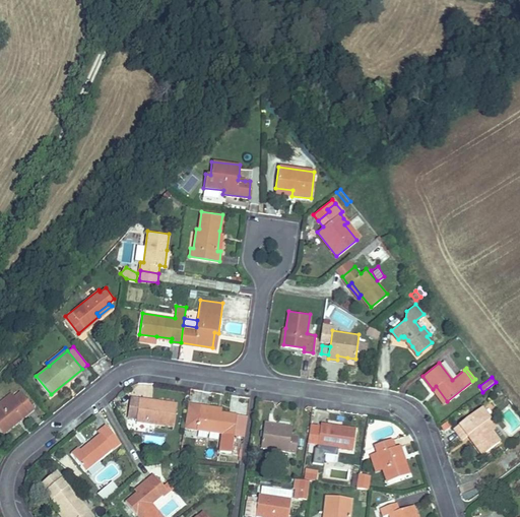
[(444,403),(447,401),(436,386),(433,389),(444,403)]
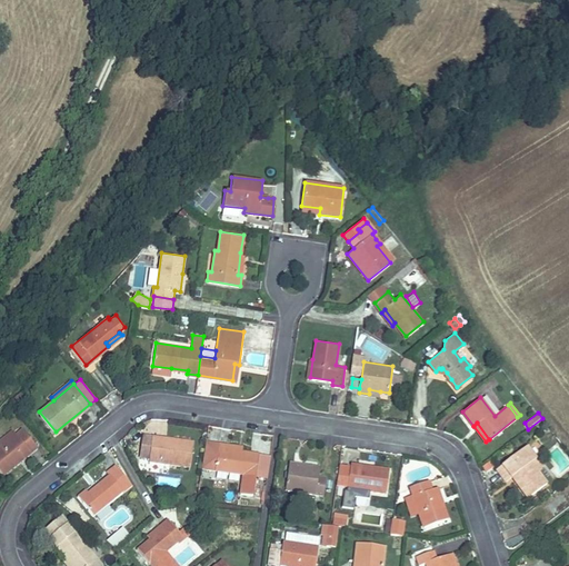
[(16,433),(2,444),(0,445),(0,468),(3,474),(38,446),(22,427),(16,433)]
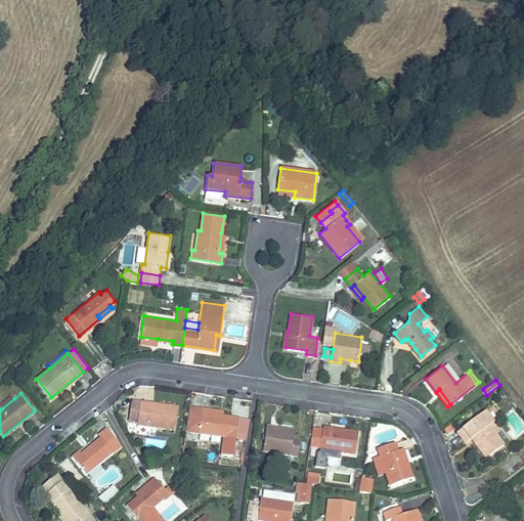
[(0,404),(0,405),(2,408),(14,398),(11,395),(0,404)]
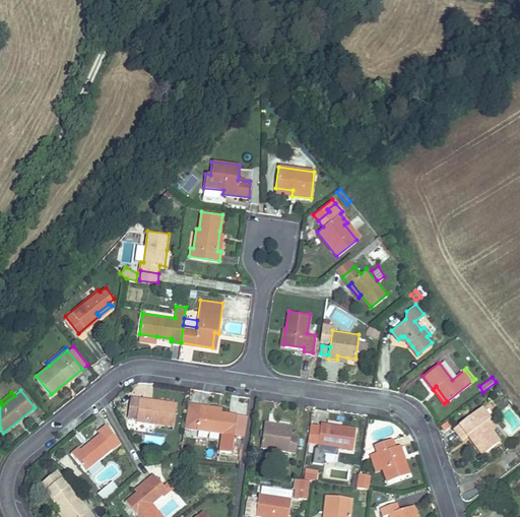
[(137,416),(136,419),(174,425),(177,402),(130,396),(128,414),(137,416)]
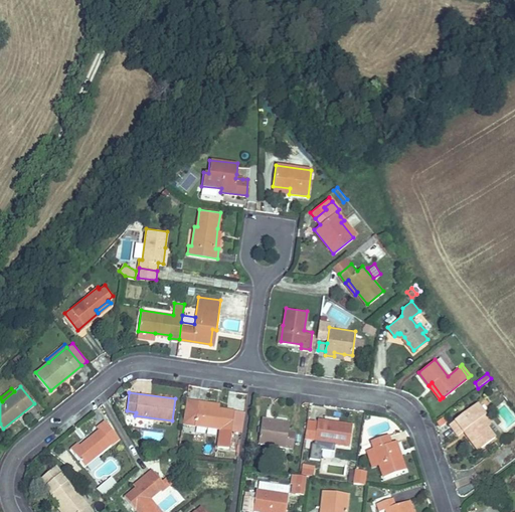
[(205,405),(206,401),(186,398),(182,421),(220,428),(217,445),(229,447),(234,409),(215,406),(205,405)]
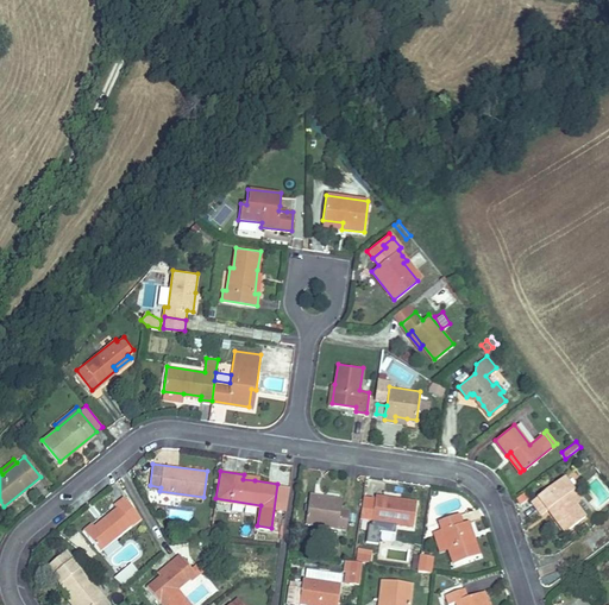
[(569,492),(572,490),(573,489),(563,476),(533,498),(542,512),(548,508),(565,530),(584,515),(573,500),(575,500),(569,492)]
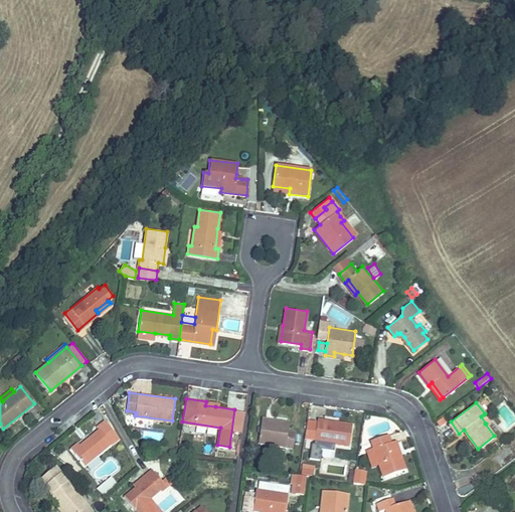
[(306,430),(316,431),(317,417),(308,416),(306,430)]
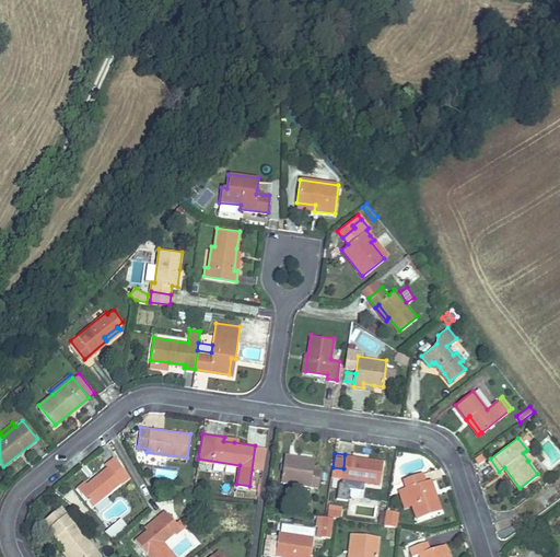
[(350,479),(365,482),(380,484),(383,460),(345,454),(343,468),(340,486),(349,488),(349,486),(350,479)]
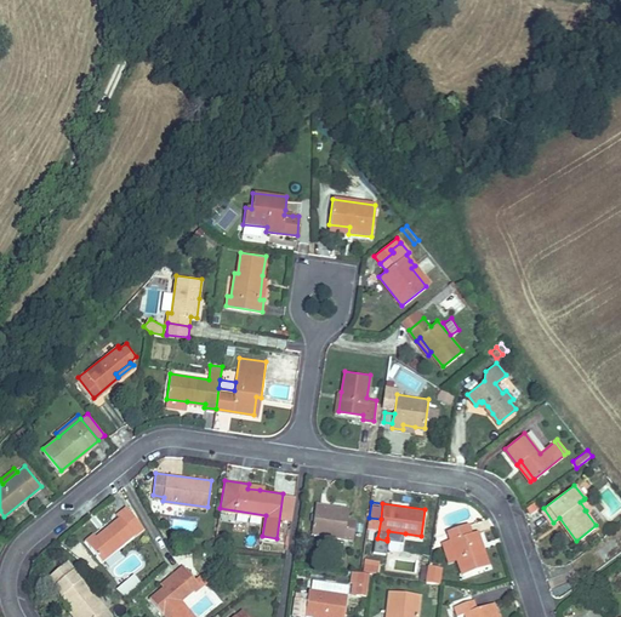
[(103,530),(103,529),(96,535),(93,531),(85,538),(102,560),(143,526),(126,504),(117,513),(119,515),(110,523),(112,523),(103,530)]
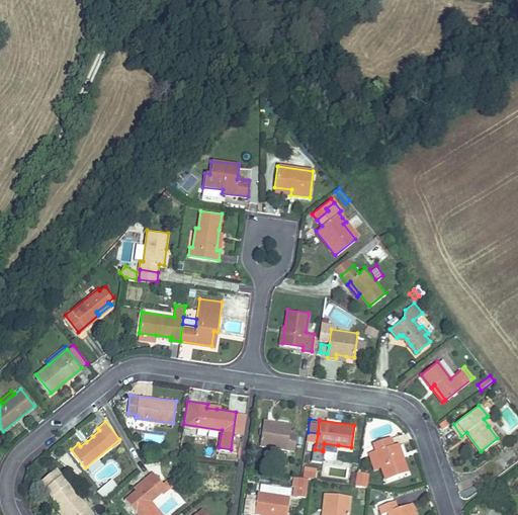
[(275,424),(263,422),(260,443),(287,448),(289,432),(291,424),(275,421),(275,424)]
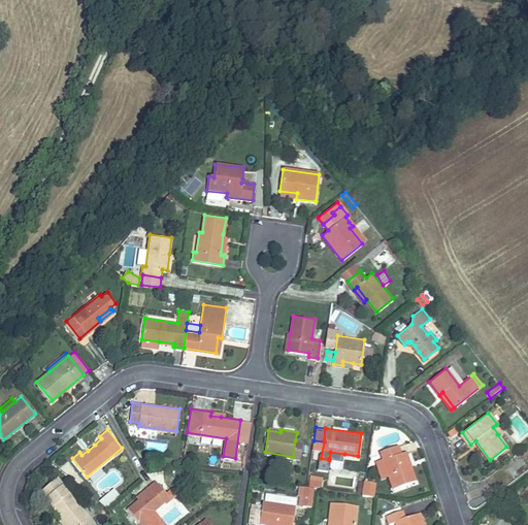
[(303,441),(295,440),(293,457),(300,458),(303,441)]
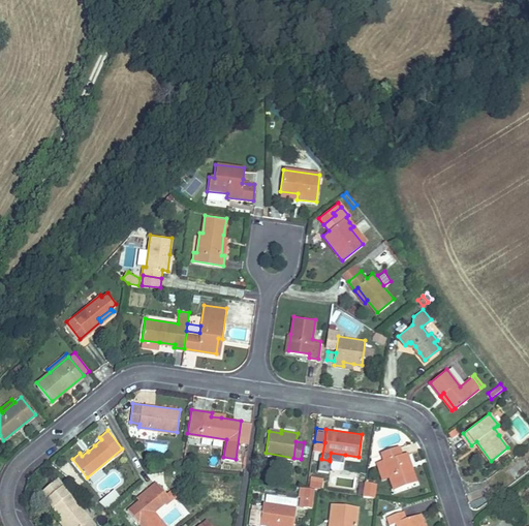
[(384,460),(390,475),(394,489),(416,481),(406,452),(402,454),(399,445),(381,452),(384,460)]
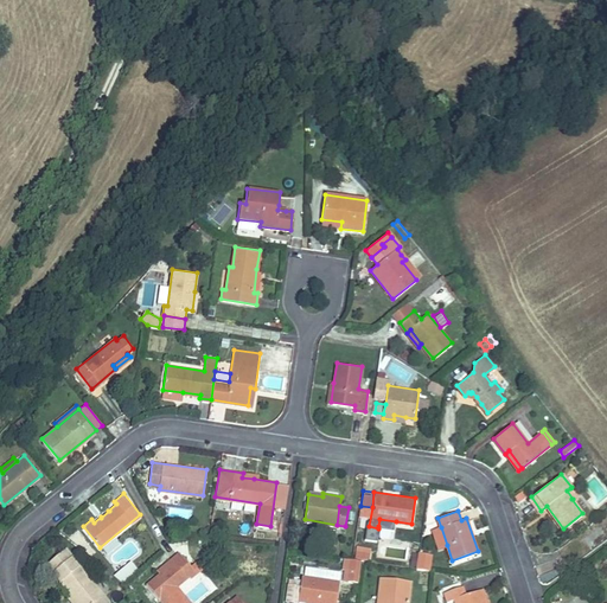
[(395,528),(396,521),(379,519),(378,526),(395,528)]
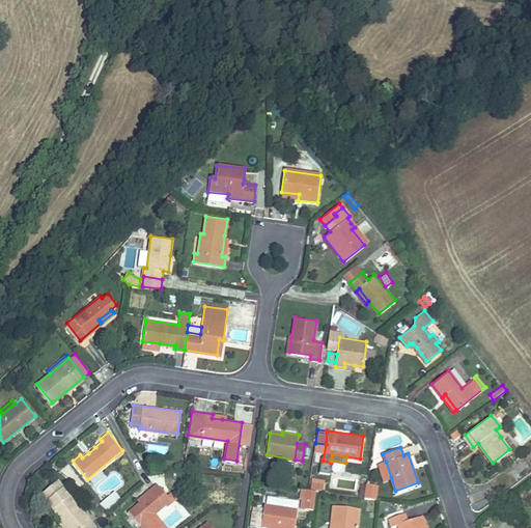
[(524,460),(512,468),(520,476),(530,468),(524,460)]
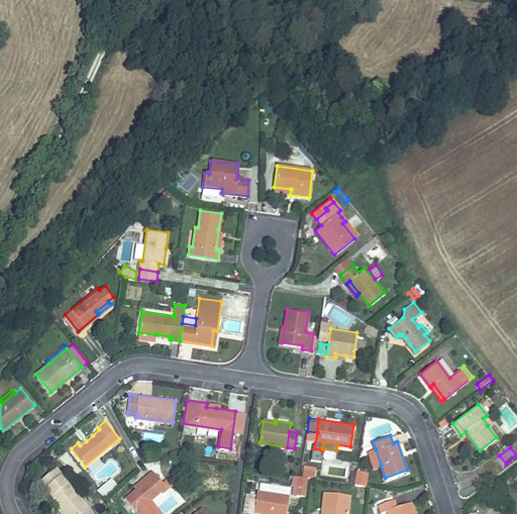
[(375,467),(381,465),(376,449),(369,451),(375,467)]
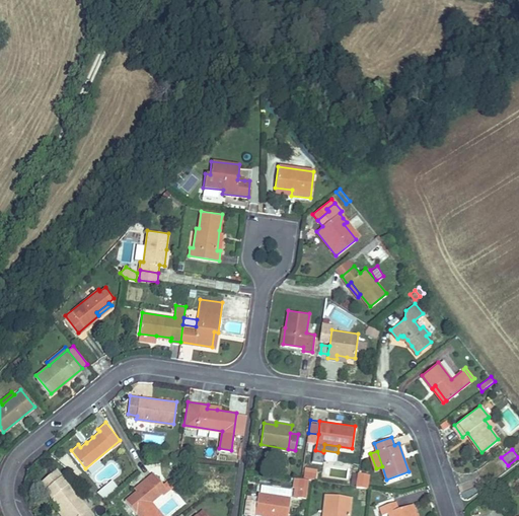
[(135,466),(130,461),(124,466),(129,471),(135,466)]
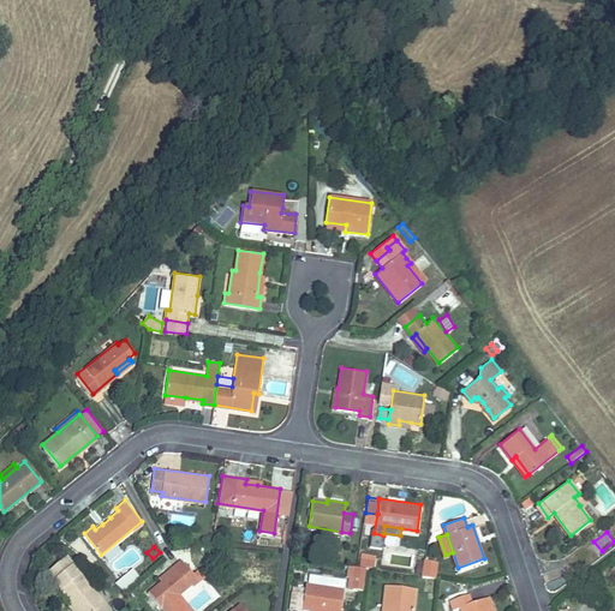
[(175,568),(161,580),(148,591),(162,607),(192,582),(193,585),(199,580),(181,558),(173,564),(175,568)]
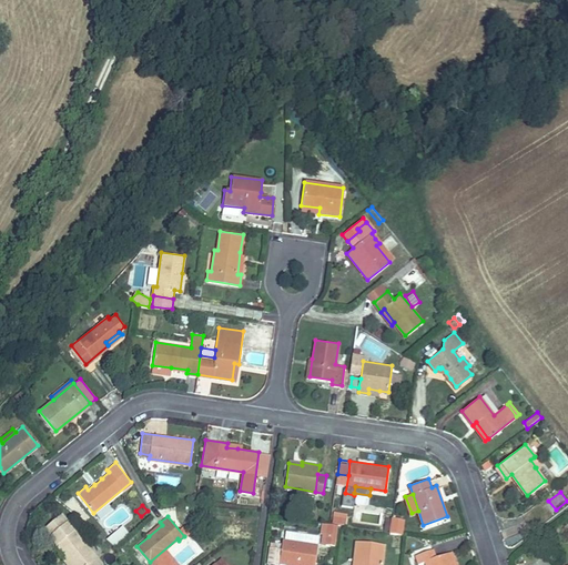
[(402,533),(403,520),(393,517),(391,531),(402,533)]
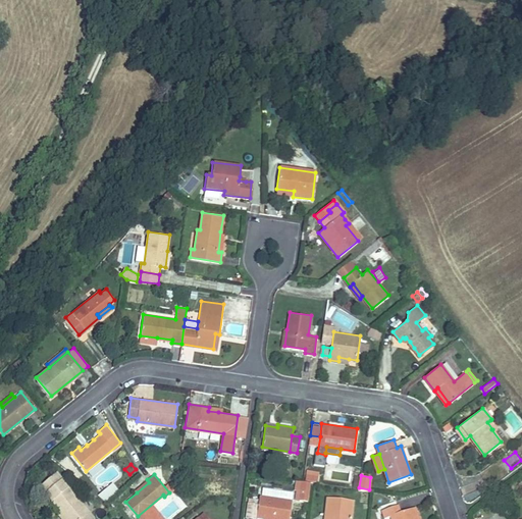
[(68,518),(92,518),(94,518),(62,477),(46,490),(61,511),(68,518)]
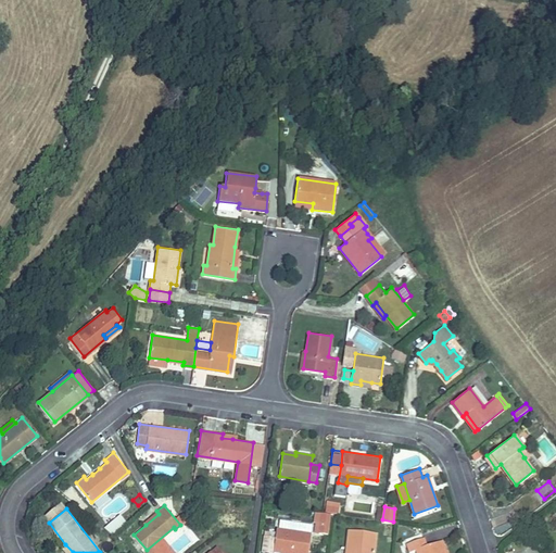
[(143,522),(146,525),(159,514),(156,511),(143,522)]
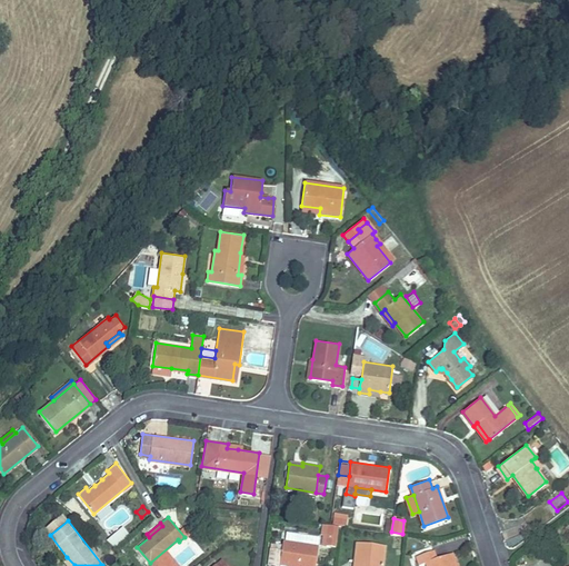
[(322,543),(336,545),(338,525),(323,523),(322,533),(323,533),(322,543)]
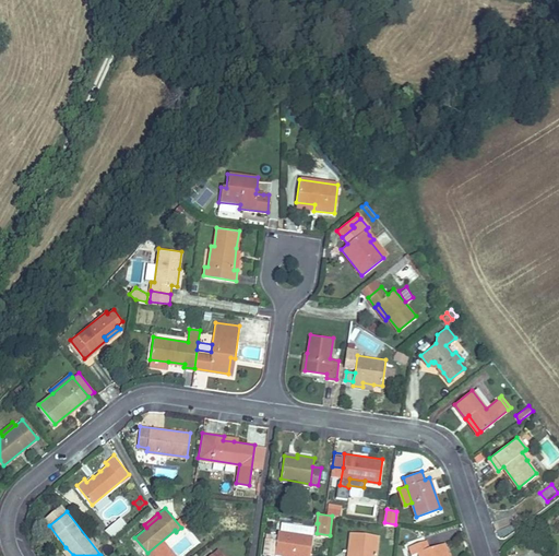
[(119,517),(106,527),(111,534),(125,523),(119,517)]
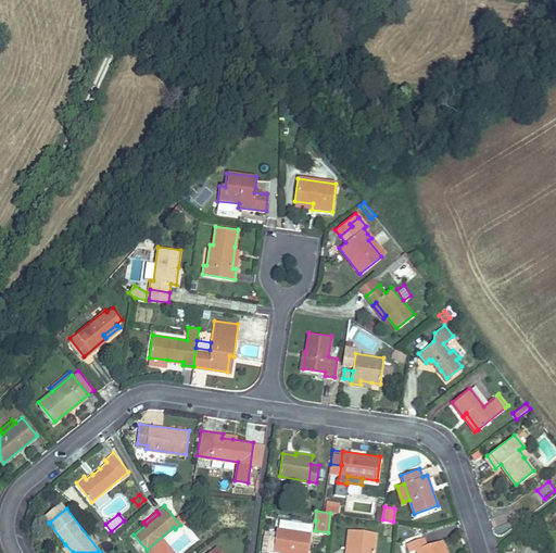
[(513,527),(508,516),(495,520),(498,532),(513,527)]
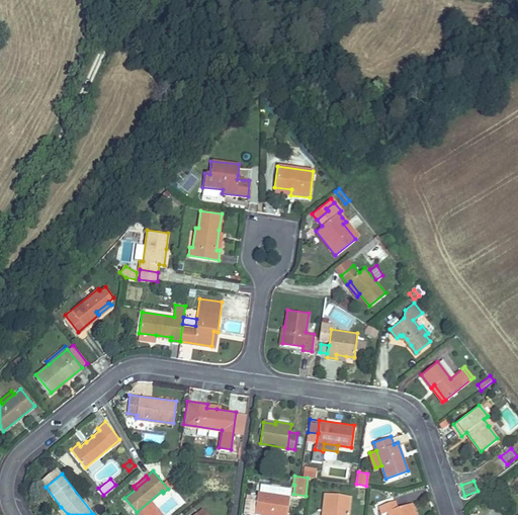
[(262,514),(263,514),(269,514),(286,514),(291,487),(260,483),(259,492),(258,491),(254,514),(262,514)]
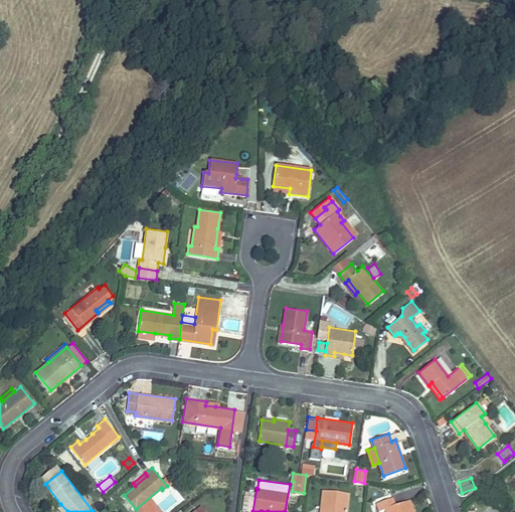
[(345,511),(348,492),(323,489),(321,506),(326,506),(325,509),(324,509),(323,511),(345,511)]
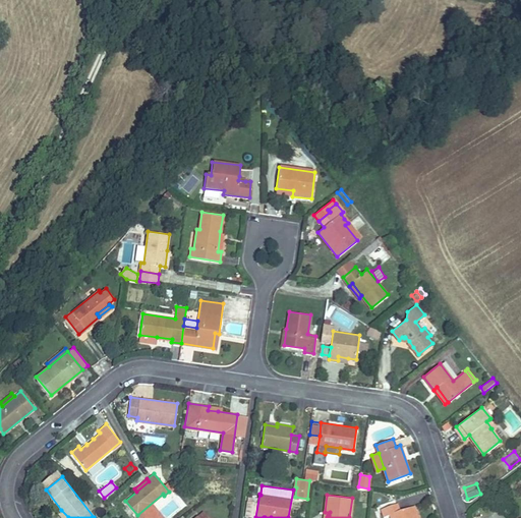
[(247,501),(245,516),(255,517),(257,502),(247,501)]
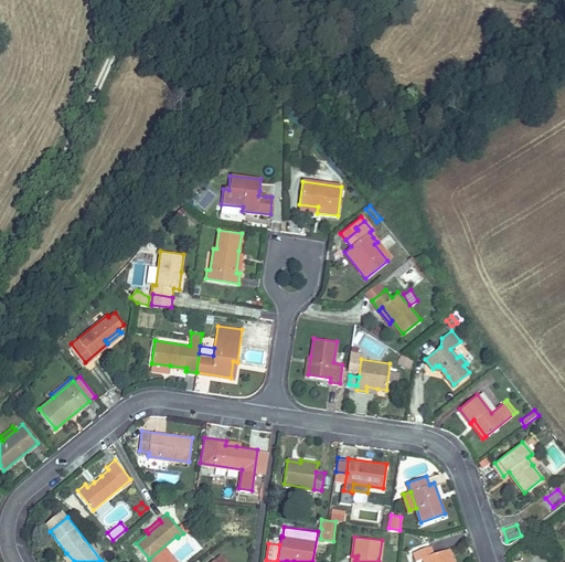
[(447,561),(444,550),(444,549),(433,553),(430,545),(413,551),(416,560),(423,558),(424,561),(447,561)]
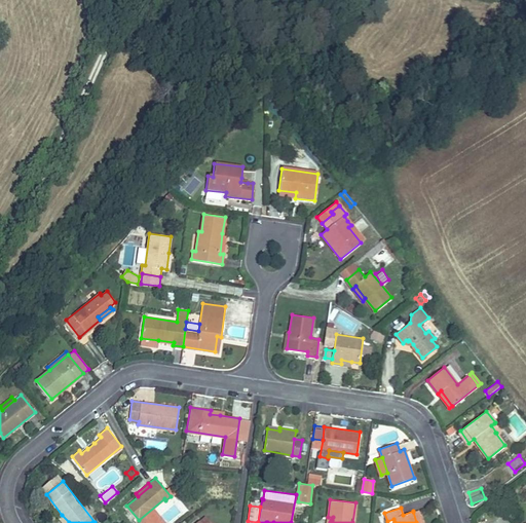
[(422,522),(418,510),(413,512),(416,522),(422,522)]
